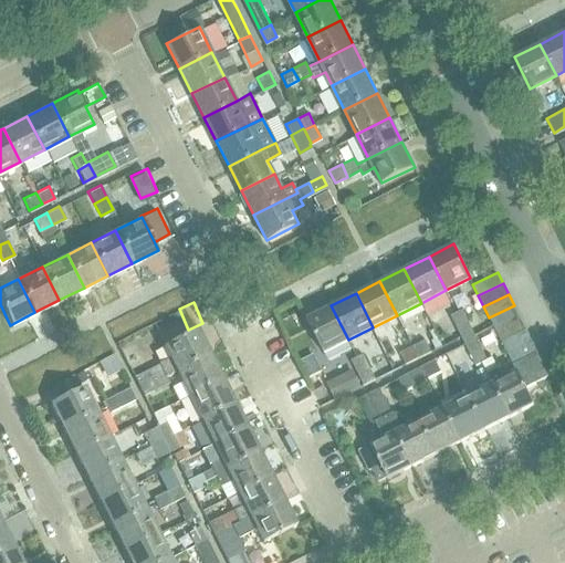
[(348,340),(331,305),(307,318),(325,352),(348,340)]
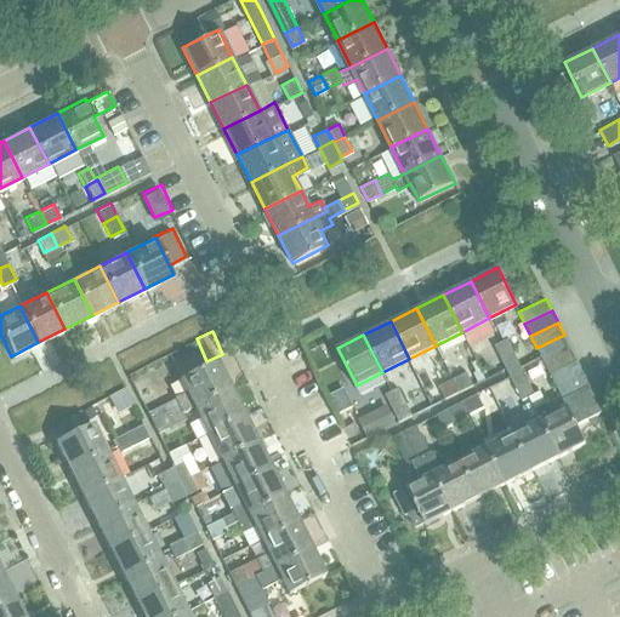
[(542,360),(570,347),(564,335),(536,348),(542,360)]
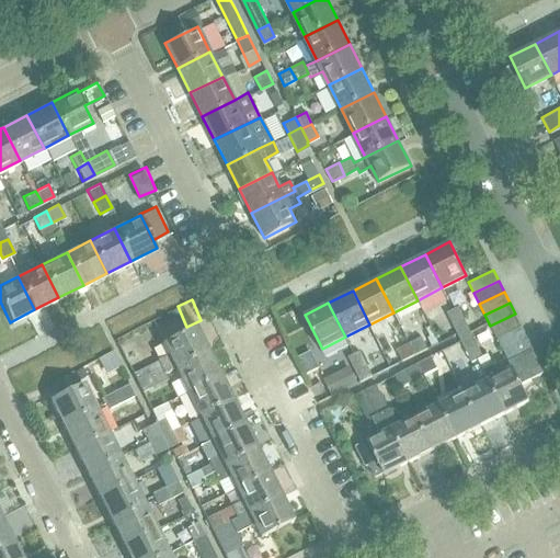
[(445,311),(452,325),(464,318),(457,306),(445,311)]
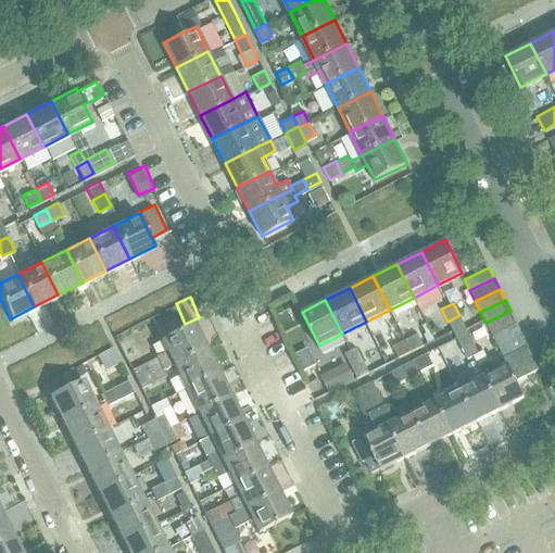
[(491,334),(516,322),(511,311),(486,323),(491,334)]
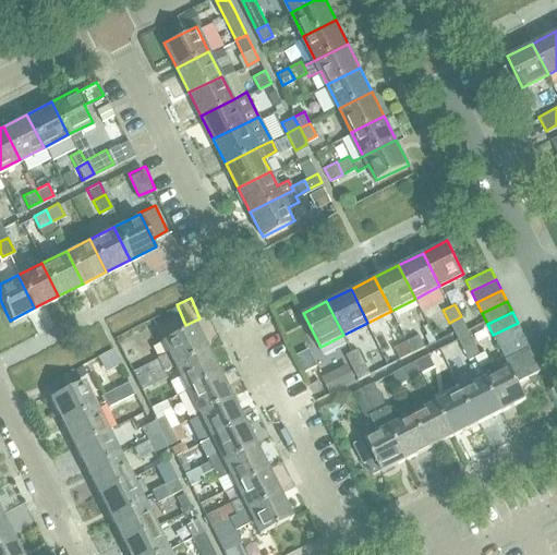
[(449,323),(456,335),(468,328),(461,316),(449,323)]
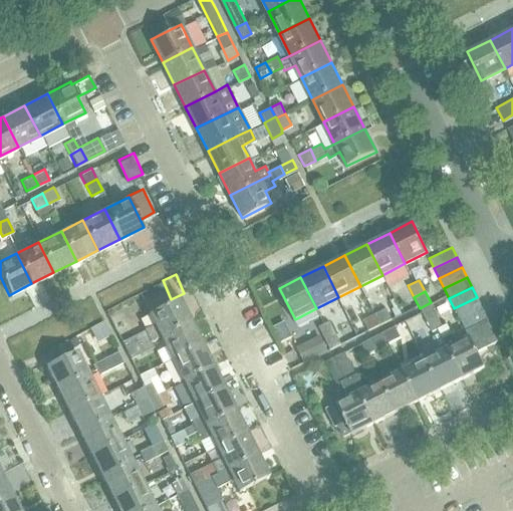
[(459,318),(482,307),(477,297),(454,308),(459,318)]
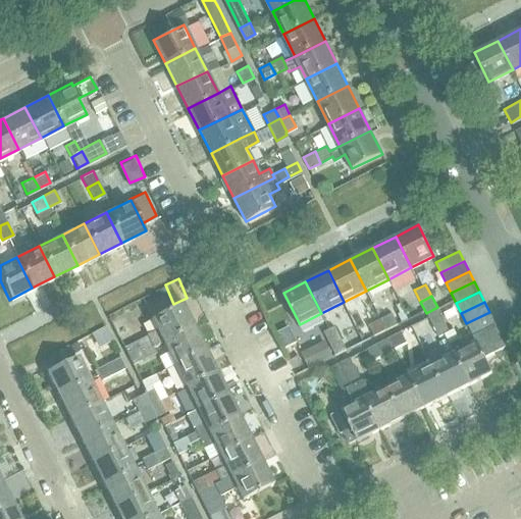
[(152,347),(162,341),(194,325),(183,303),(151,318),(156,330),(123,347),(125,352),(138,347),(143,357),(155,352),(152,347)]
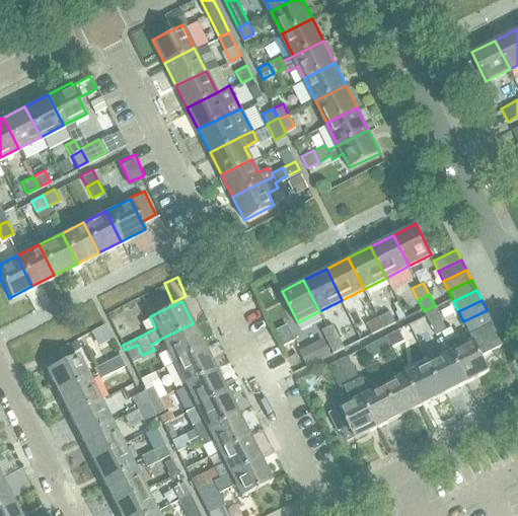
[(424,311),(430,322),(441,316),(435,305),(424,311)]
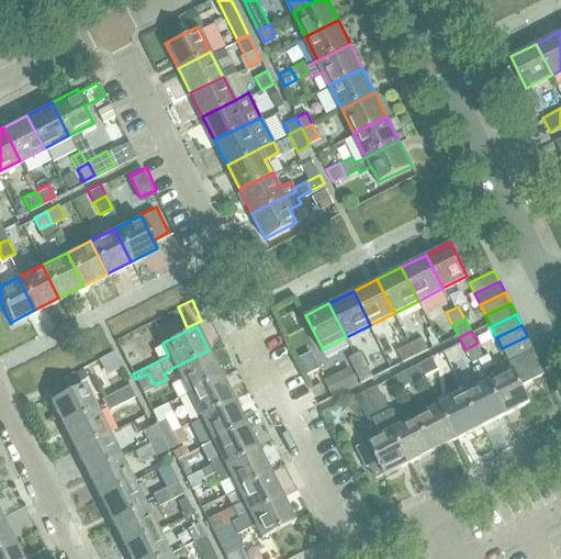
[(422,336),(410,343),(415,354),(427,348),(422,336)]
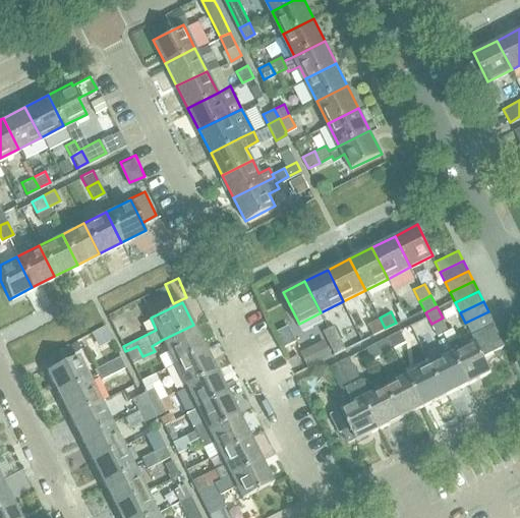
[(488,311),(465,323),(470,334),(494,322),(488,311)]
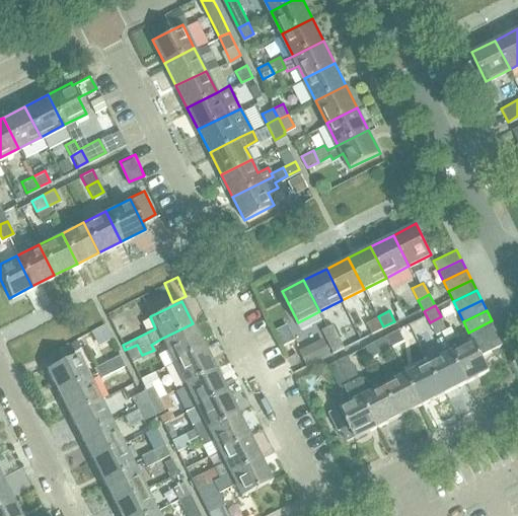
[(383,326),(378,316),(366,322),(371,333),(383,326)]
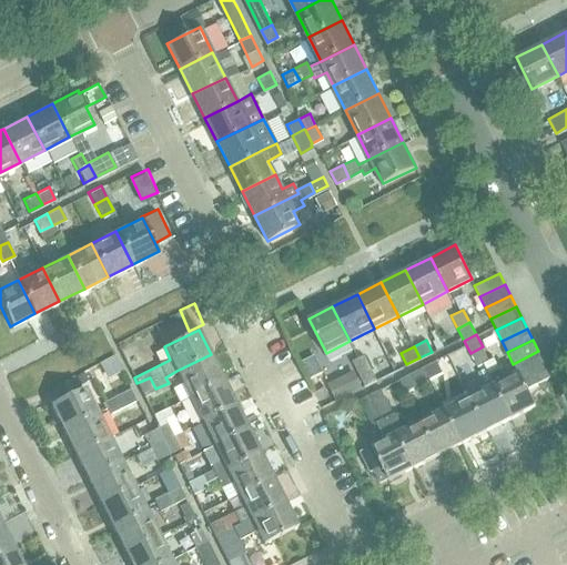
[(484,362),(489,359),(488,359),(483,346),(471,353),(477,365),(484,362)]
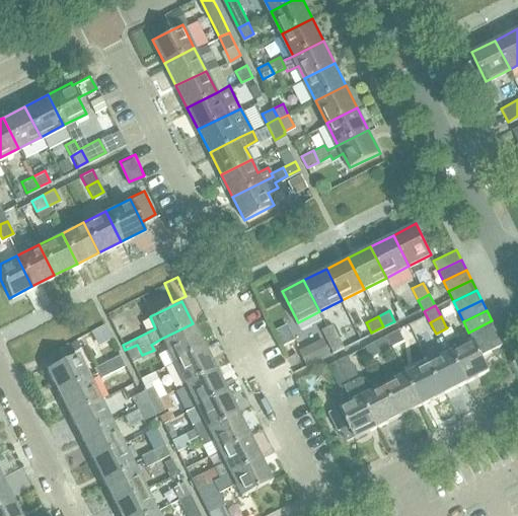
[(455,335),(446,340),(451,350),(466,380),(489,368),(482,353),(495,346),(493,342),(501,338),(492,320),(468,333),(471,339),(460,344),(455,335)]
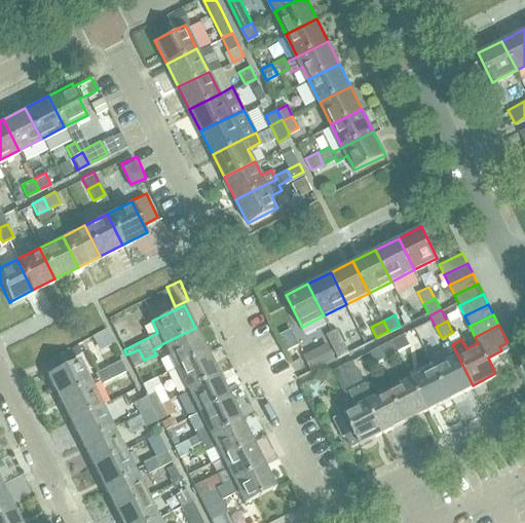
[(326,332),(332,344),(342,339),(336,327),(326,332)]
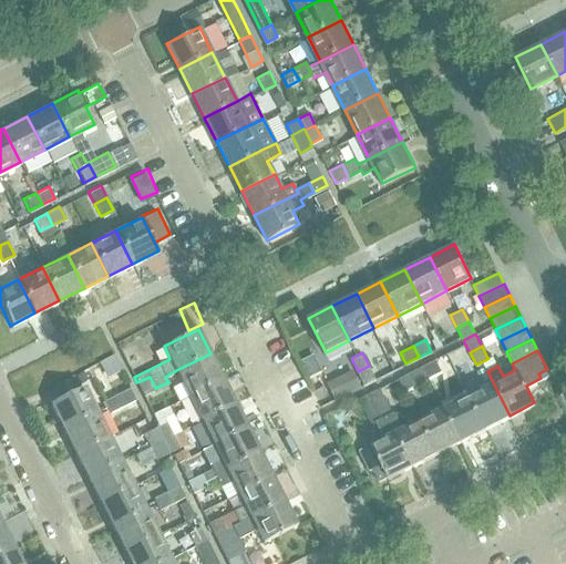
[(176,370),(188,395),(223,377),(211,354),(176,370)]
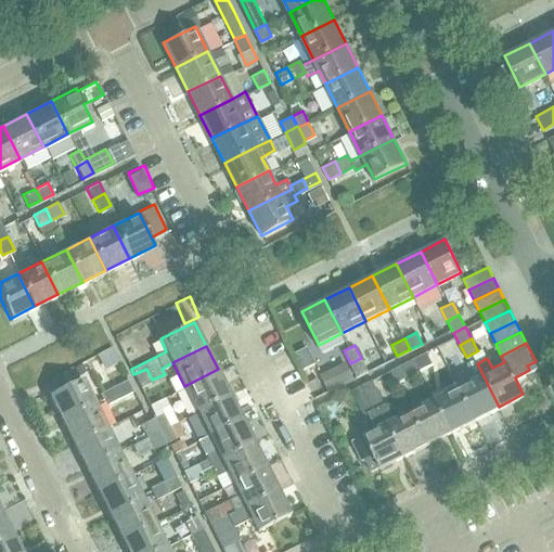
[(426,351),(414,358),(420,369),(432,362),(426,351)]
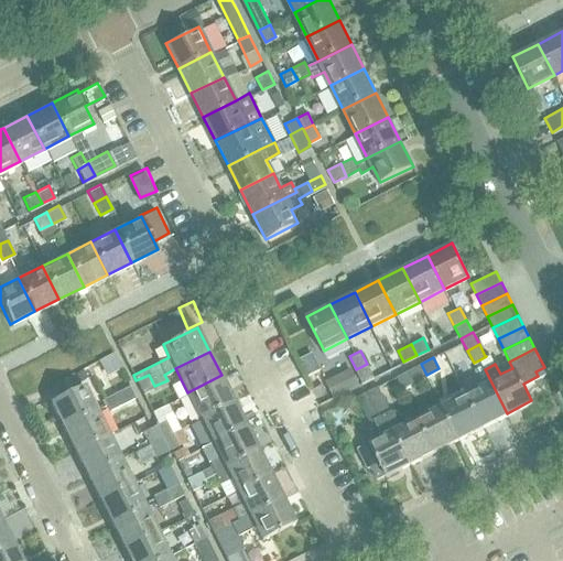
[(367,364),(356,369),(363,383),(375,377),(367,364)]
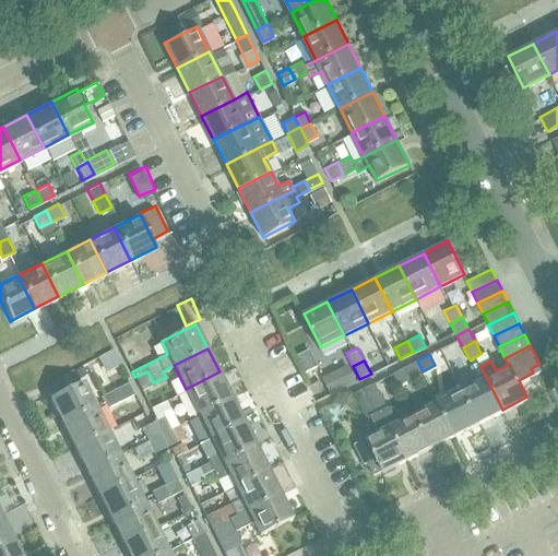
[(423,371),(417,361),(392,373),(399,386),(411,379),(411,378),(423,371)]
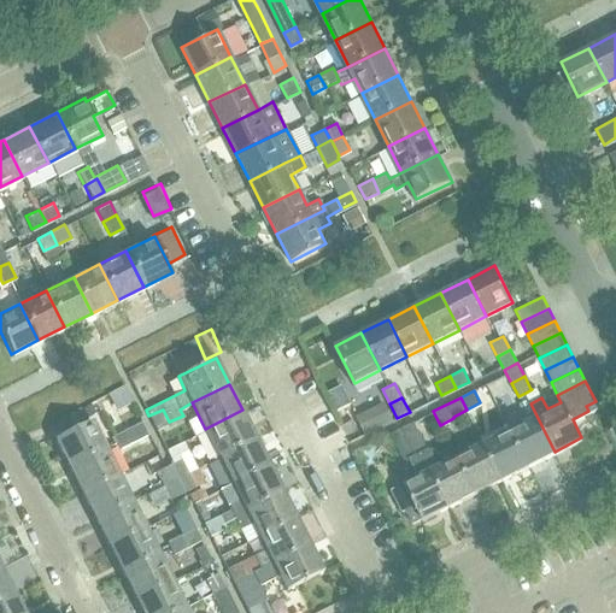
[(386,402),(357,417),(365,435),(394,420),(386,402)]
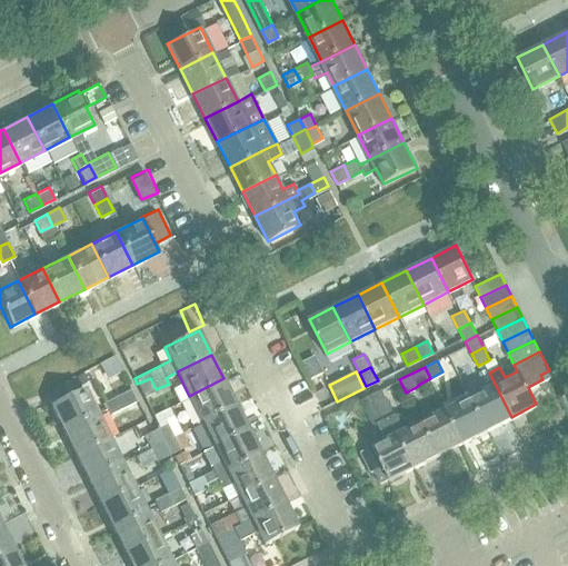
[(150,378),(137,384),(143,396),(156,389),(150,378)]
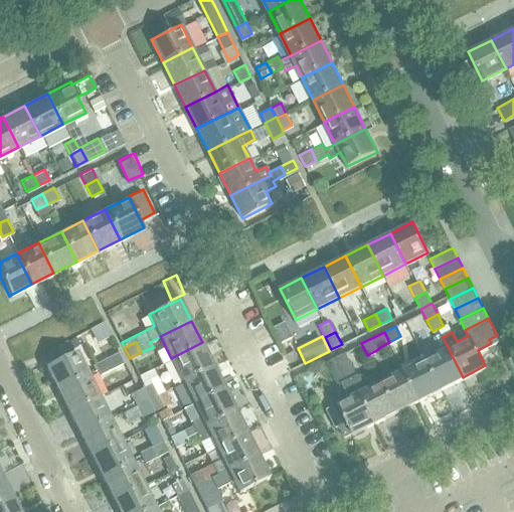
[(171,358),(183,381),(213,365),(202,342),(171,358)]
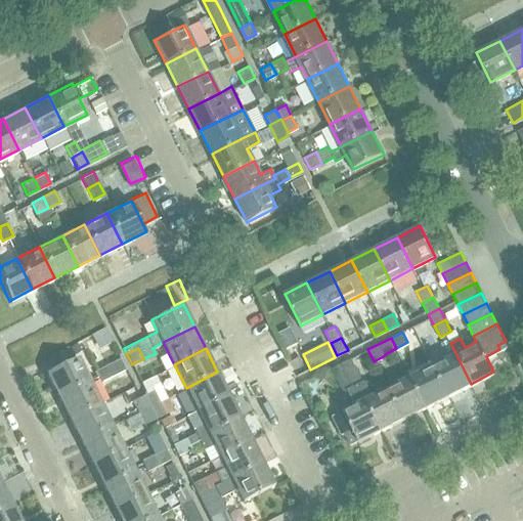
[(455,353),(433,364),(448,395),(471,384),(455,353)]
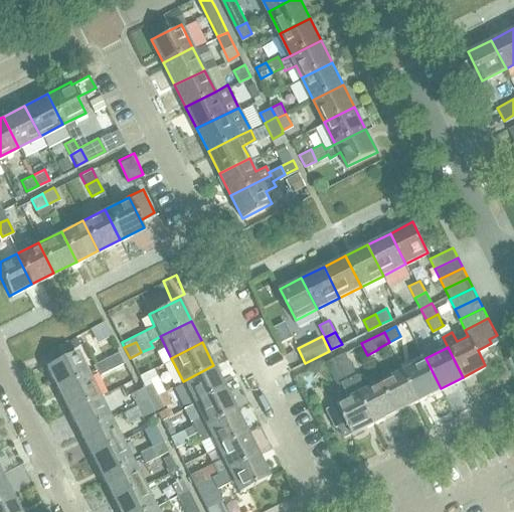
[(45,366),(56,388),(87,373),(75,351),(45,366)]
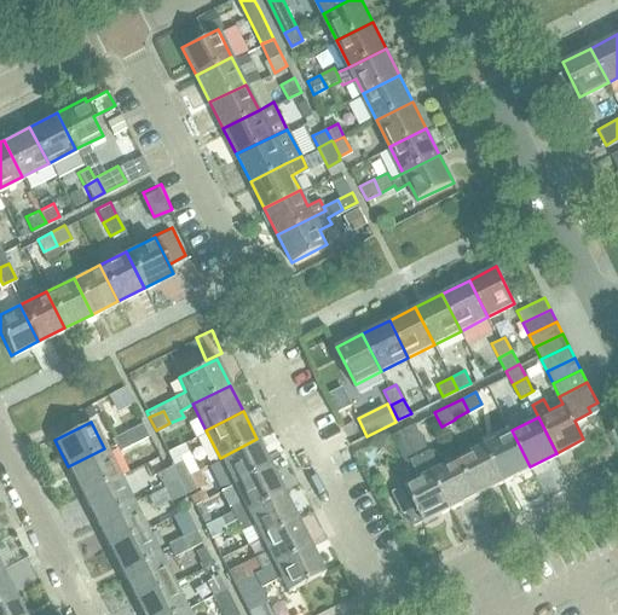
[(140,422),(127,429),(133,442),(146,435),(140,422)]
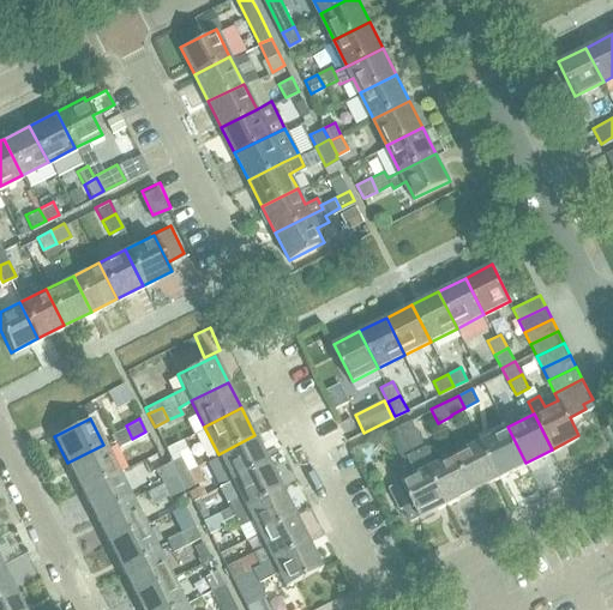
[(412,418),(400,426),(407,439),(419,433),(412,418)]
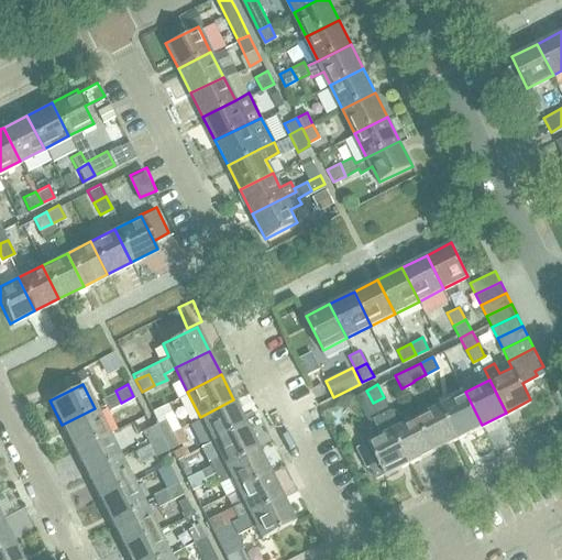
[(121,403),(116,391),(102,396),(109,408),(121,403)]
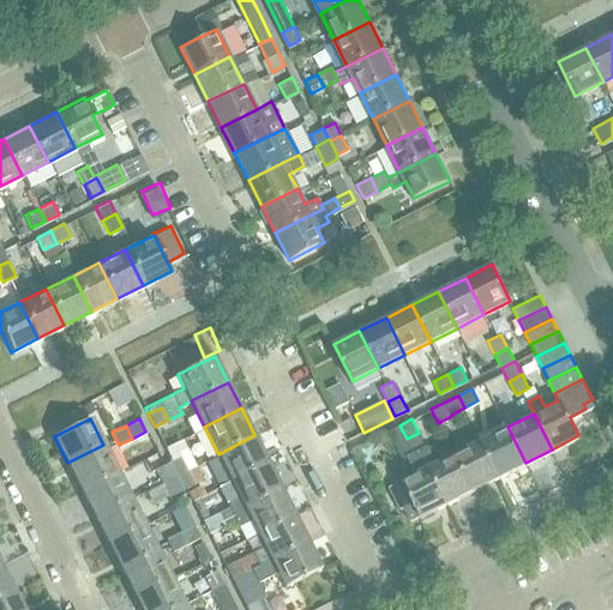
[(400,426),(389,430),(402,458),(407,456),(419,450),(426,446),(419,433),(407,439),(400,426)]
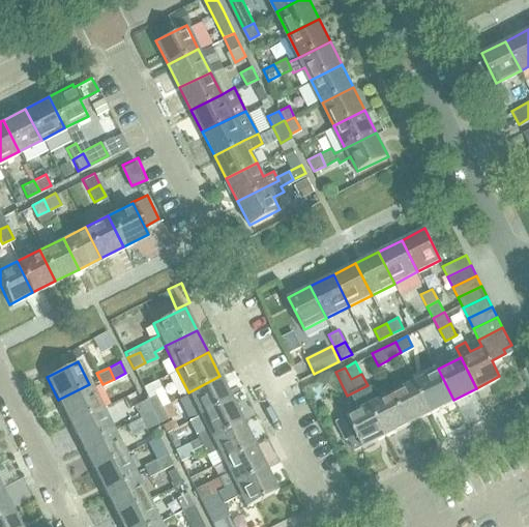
[(438,369),(415,380),(431,411),(453,400),(438,369)]
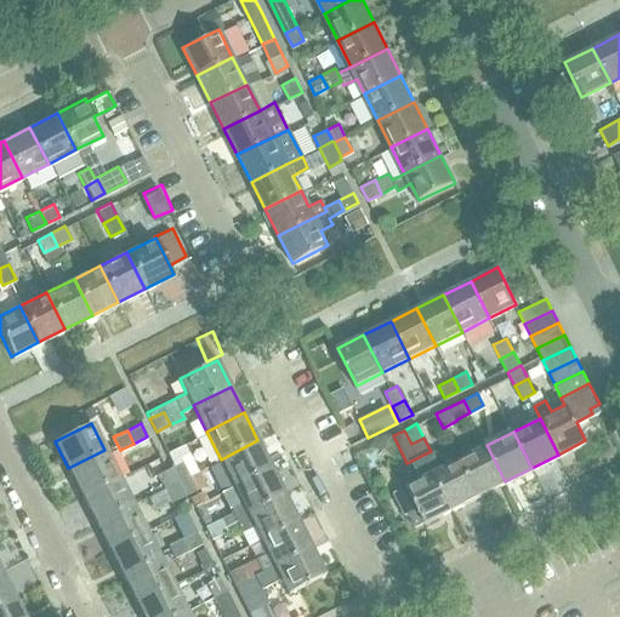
[(221,460),(233,485),(271,466),(257,440),(221,460)]
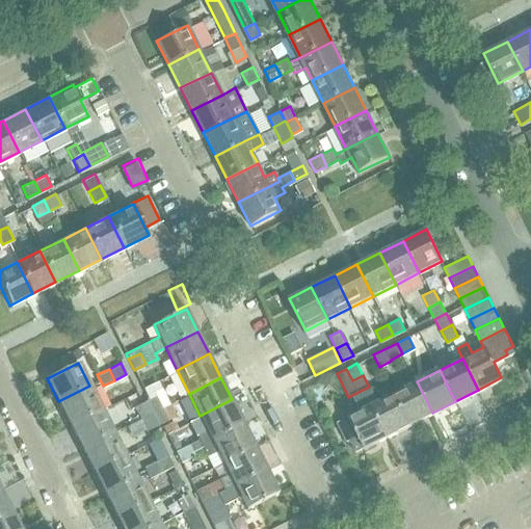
[(321,379),(308,386),(314,401),(328,395),(321,379)]
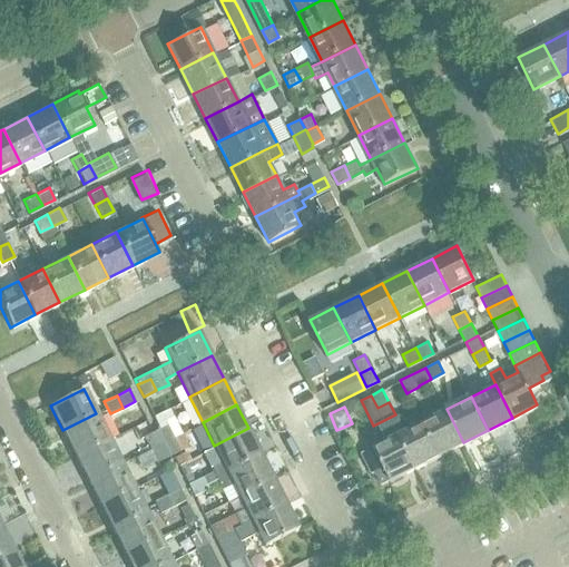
[(447,409),(422,422),(439,456),(463,442),(447,409)]
